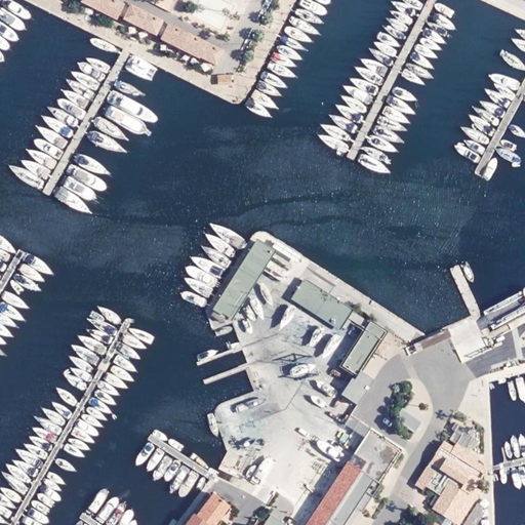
[(119,13),(124,4),(117,0),(82,0),(116,18),(119,13)]
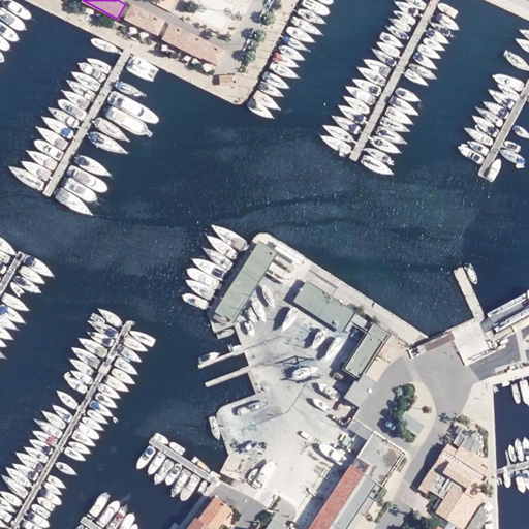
[(125,16),(130,6),(125,4),(120,13),(125,16)]
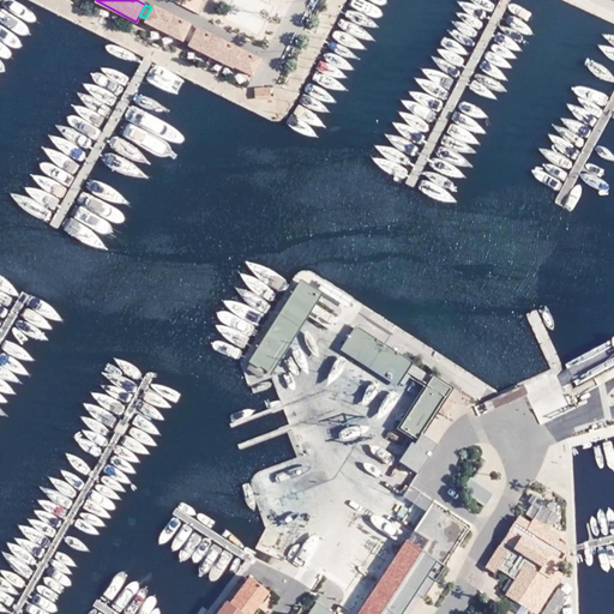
[(182,37),(188,28),(190,25),(152,6),(151,7),(145,18),(145,22),(181,40),(182,37)]
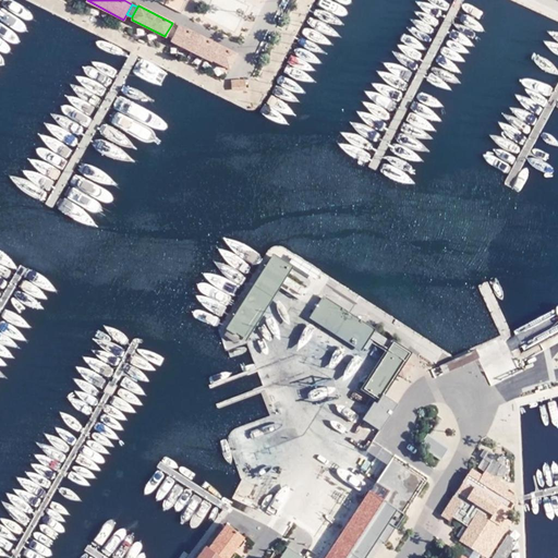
[(173,37),(179,27),(171,25),(166,34),(173,37)]
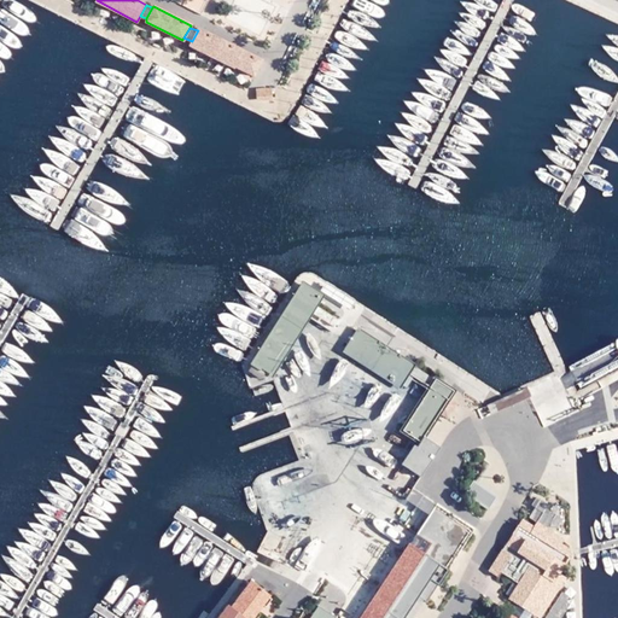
[(199,29),(198,30),(192,41),(190,46),(235,69),(237,68),(255,76),(263,60),(199,29)]
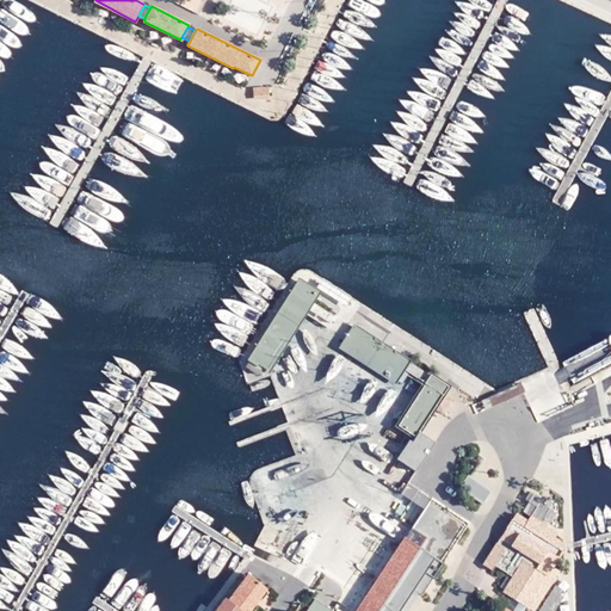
[(270,97),(269,87),(253,87),(254,98),(270,97)]
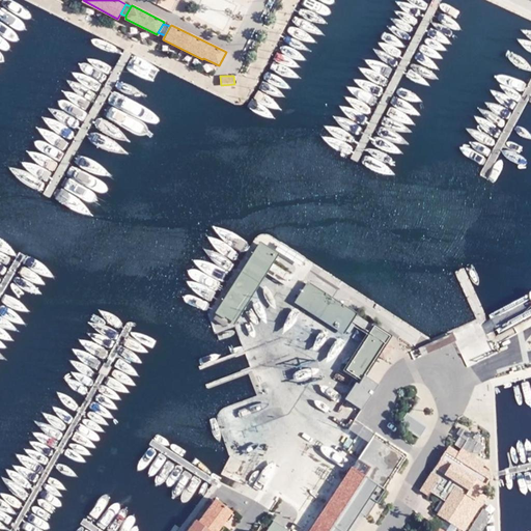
[(277,254),(260,244),(214,317),(223,325),(234,320),(277,254)]
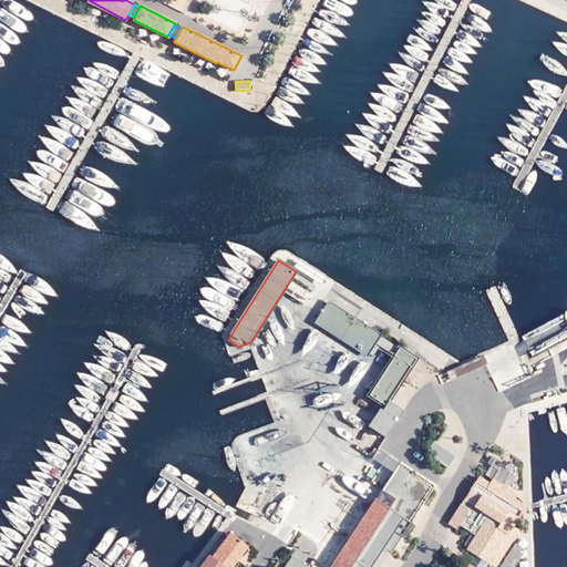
[(291,280),(286,290),(306,302),(311,292),(291,280)]
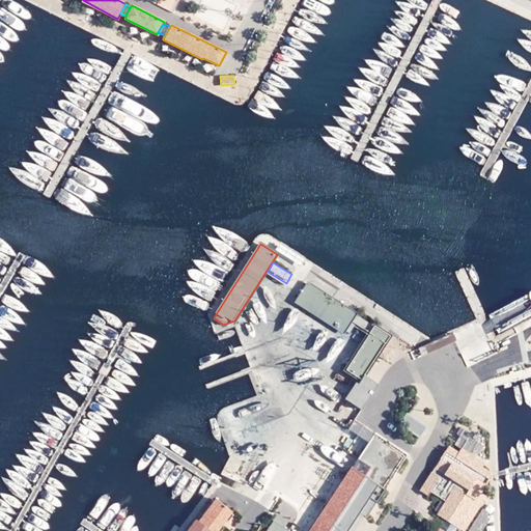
[(361,380),(390,335),(309,281),(296,301),(342,332),(344,330),(350,333),(356,324),(370,333),(345,369),(361,380)]
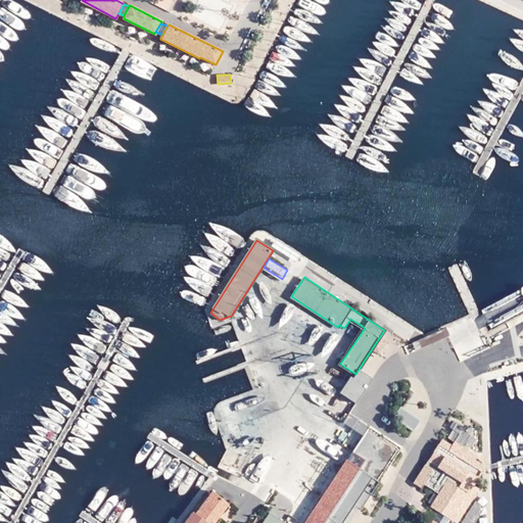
[(355,402),(372,378),(359,370),(353,378),(350,377),(340,392),(355,402)]
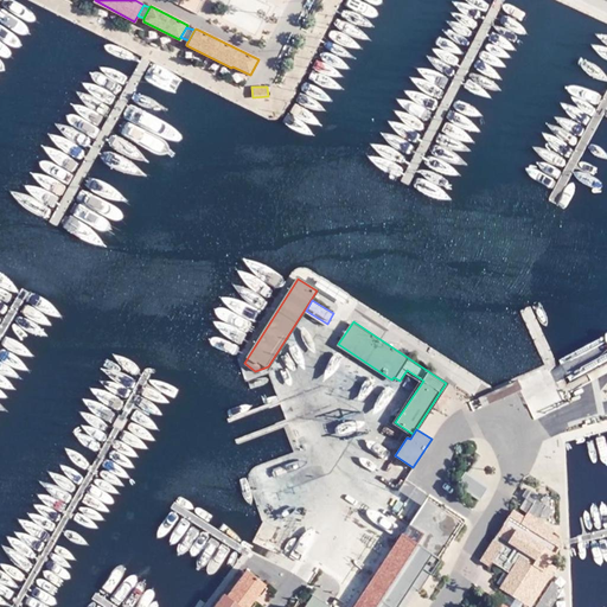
[(462,473),(455,485),(479,500),(487,490),(462,473)]
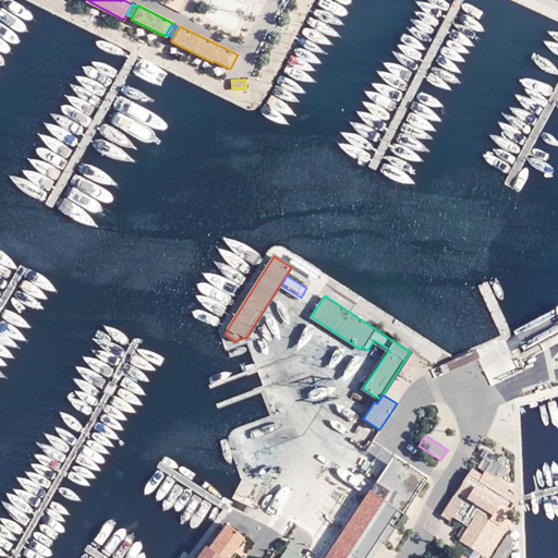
[(505,477),(511,462),(483,450),(476,465),(505,477)]
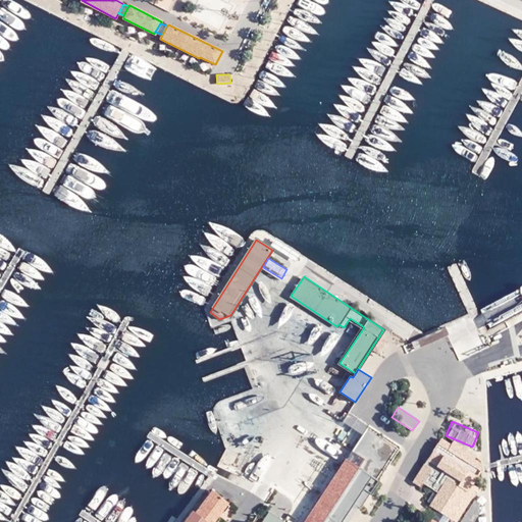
[(399,447),(367,425),(352,449),(383,470),(399,447)]
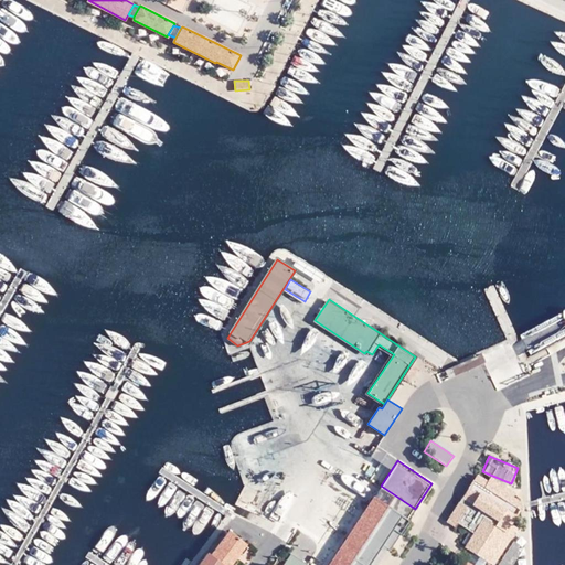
[(447,521),(455,525),(457,521),(475,532),(466,546),(488,560),(496,564),(524,521),(515,515),(523,503),(513,496),(515,492),(490,476),(488,480),(476,473),(447,521)]
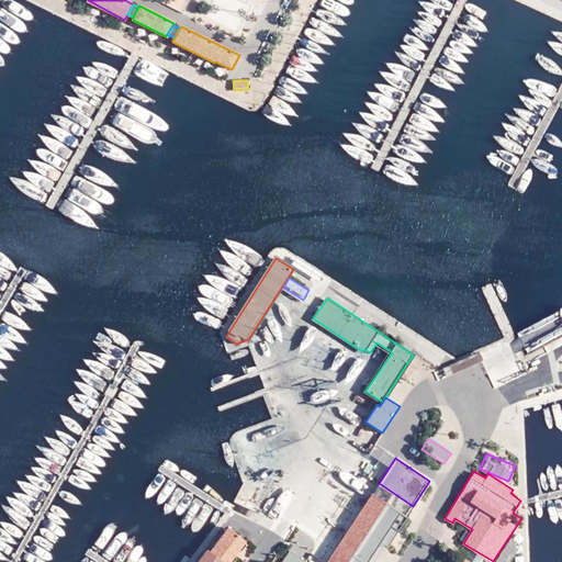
[(378,561),(413,508),(378,484),(326,561),(378,561)]
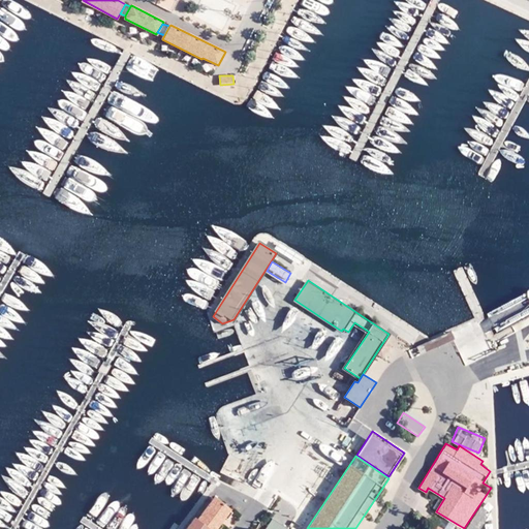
[(215,528),(231,508),(215,497),(197,520),(194,518),(186,528),(215,528)]
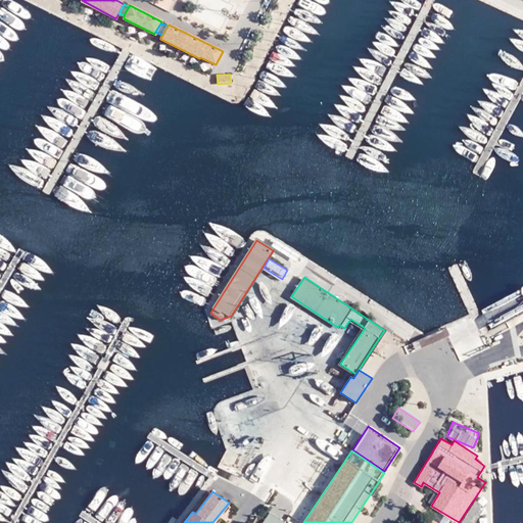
[(285,522),(270,512),(262,522),(285,522)]
